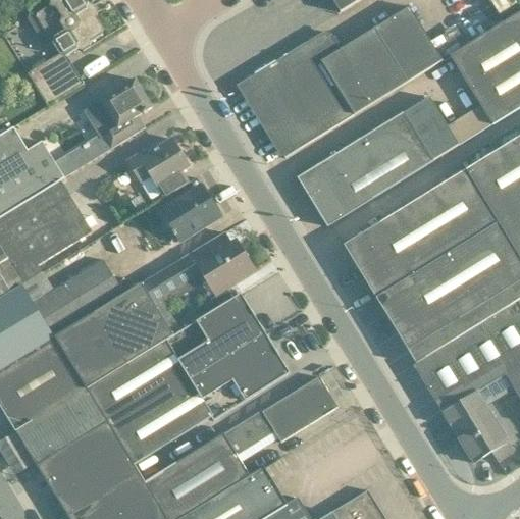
[(23,72),(44,106),(84,82),(65,54),(76,47),(82,48),(82,49),(89,44),(90,39),(101,32),(101,31),(102,27),(103,26),(87,0),(51,0),(50,3),(35,12),(34,17),(55,53),(23,72)]
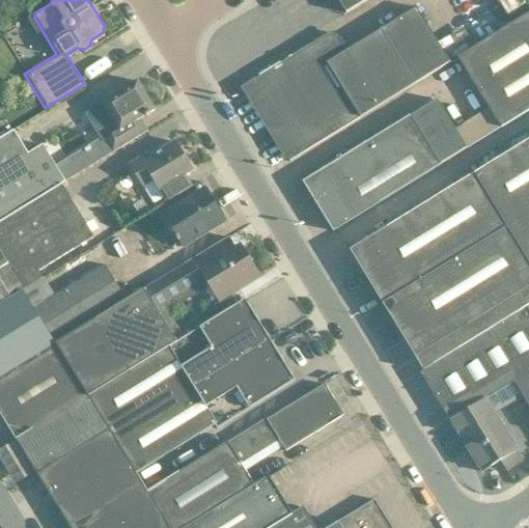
[(339,0),(345,10),(362,0),(339,0)]
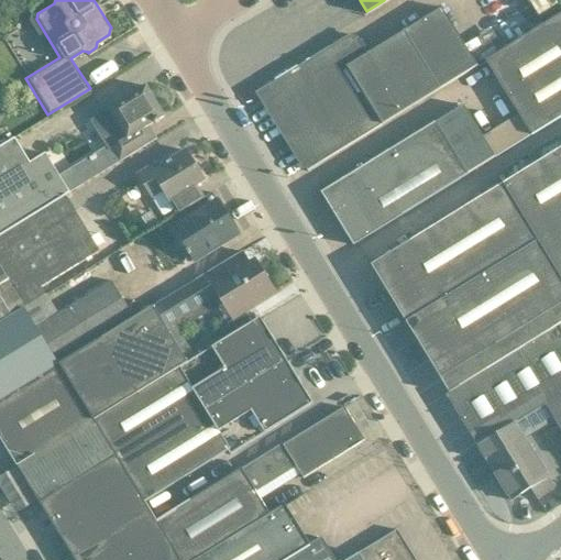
[(477,0),(503,40),(560,2),(560,0),(477,0)]
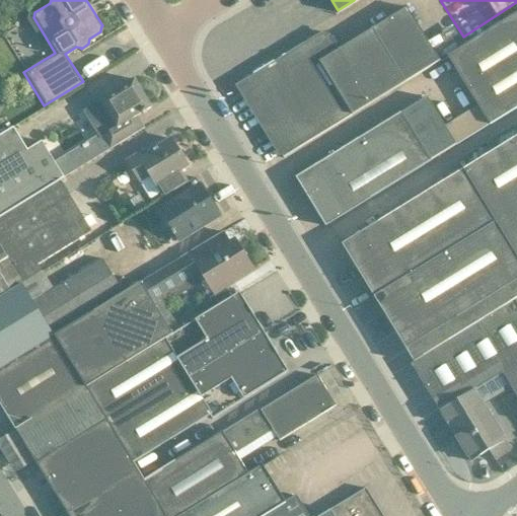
[(239,84),(282,154),(439,58),(407,5),(337,48),(326,30),(239,84)]
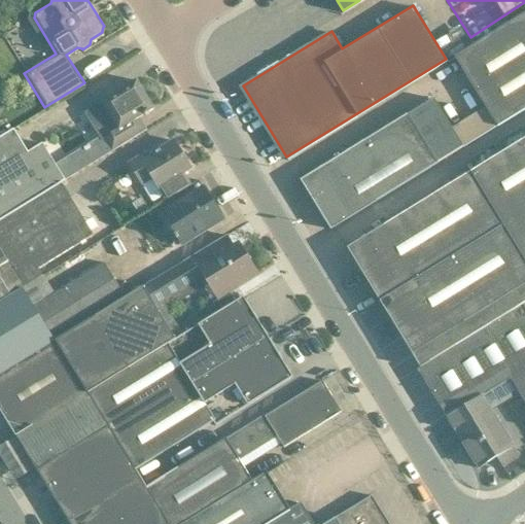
[(300,178),(329,226),(347,215),(436,161),(524,106),(524,8),(454,54),(454,55),(486,105),(452,127),(433,96),(300,178)]
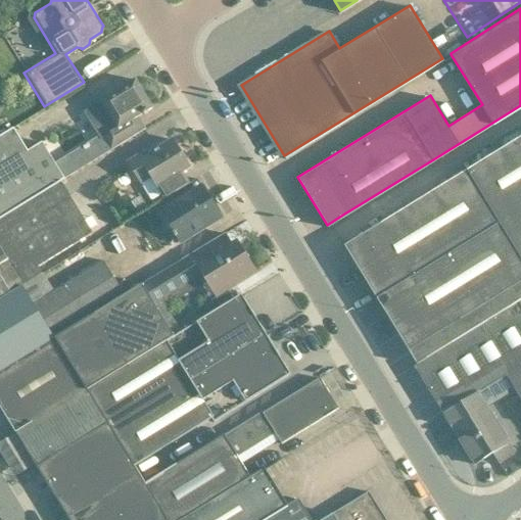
[(433,37),(442,55),(467,43),(458,24),(433,37)]
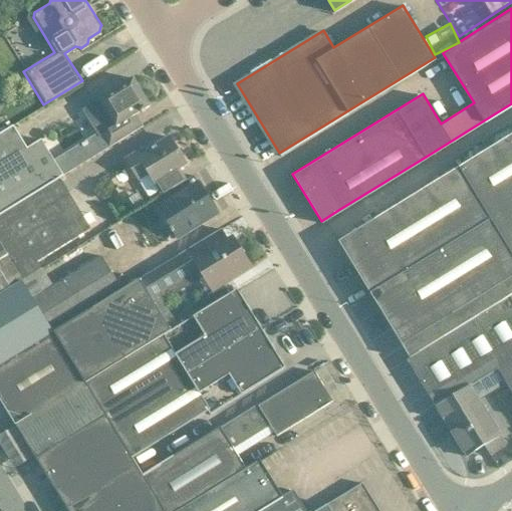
[(97,97),(81,107),(90,121),(105,147),(118,139),(136,129),(142,123),(135,112),(140,108),(141,110),(145,107),(144,106),(150,103),(133,75),(115,86),(97,97)]
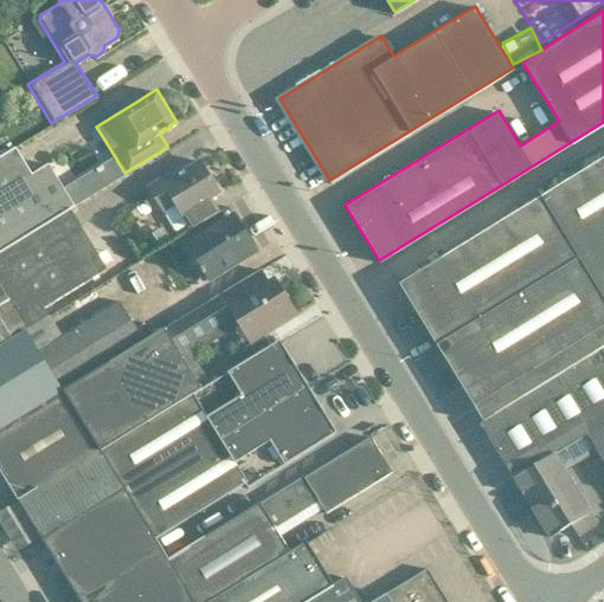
[(0,245),(68,206),(71,204),(47,163),(32,173),(15,146),(0,155),(0,245)]
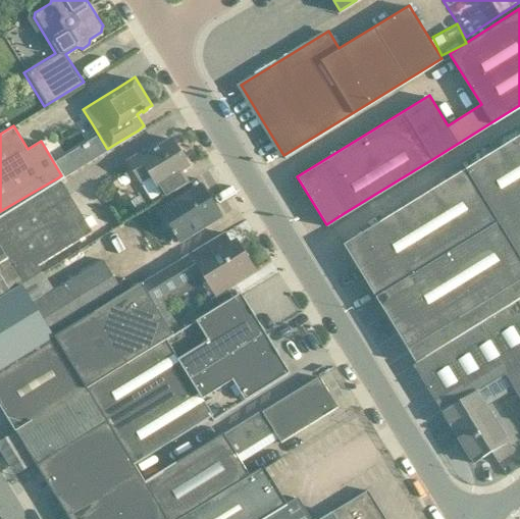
[(519,134),(343,244),(375,296),(497,220),(519,258),(519,134)]
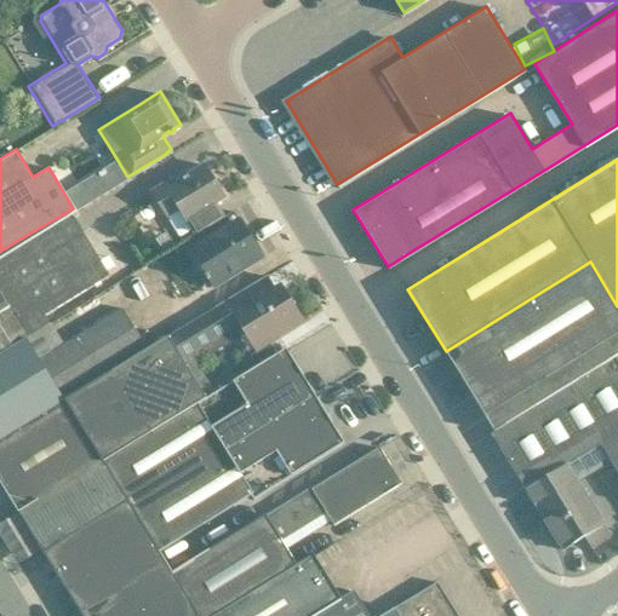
[(177,208),(193,234),(223,214),(215,201),(224,195),(204,162),(172,182),(170,178),(149,190),(165,216),(177,208)]
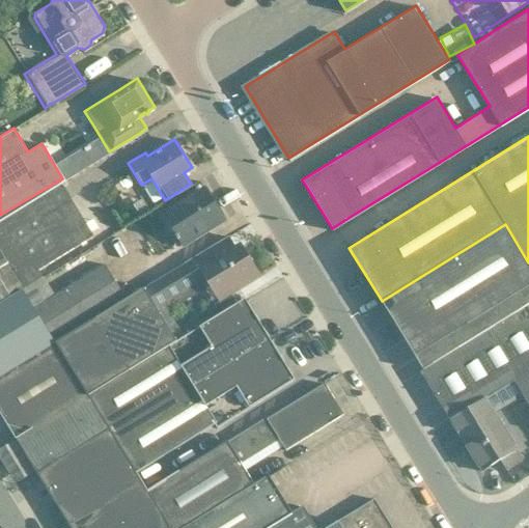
[(59,181),(0,215),(0,253),(21,287),(42,275),(36,268),(92,233),(59,181)]
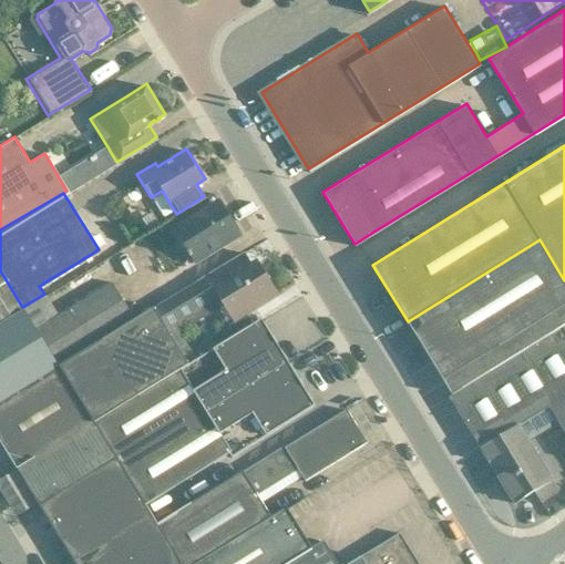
[(217,200),(198,212),(173,228),(193,260),(238,233),(217,200)]
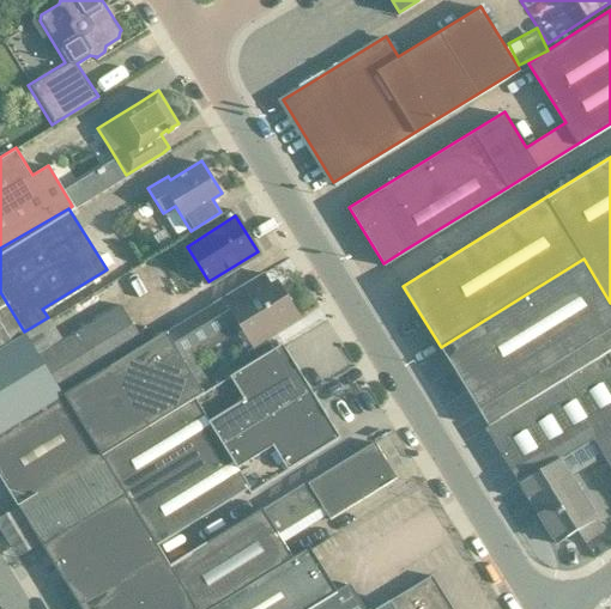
[(610,303),(584,259),(441,347),(478,409),(488,424),(605,352),(610,347),(610,303)]
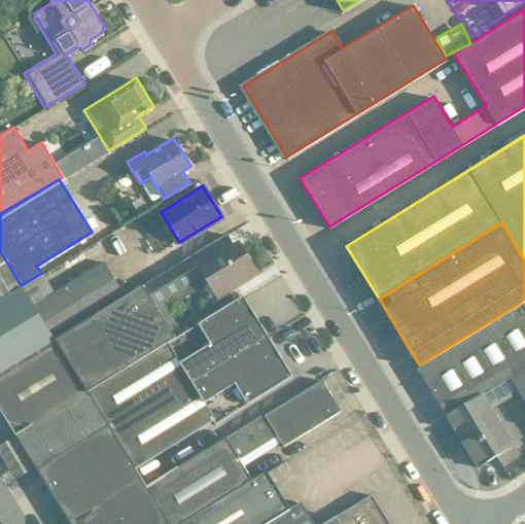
[(180,260),(142,284),(159,311),(166,307),(200,286),(209,301),(220,293),(255,272),(237,242),(233,245),(214,256),(207,245),(207,244),(190,254),(180,260)]
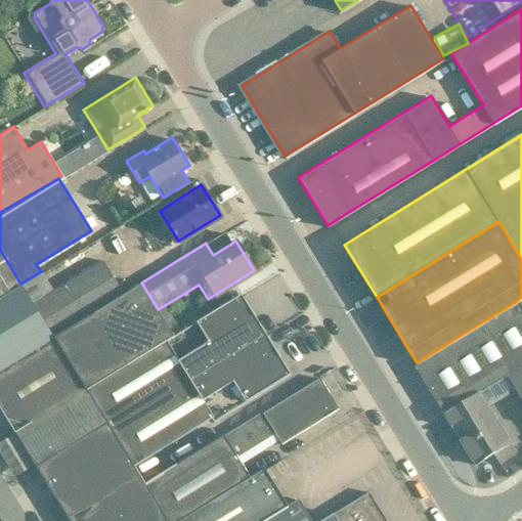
[(0,296),(20,284),(0,250),(0,296)]
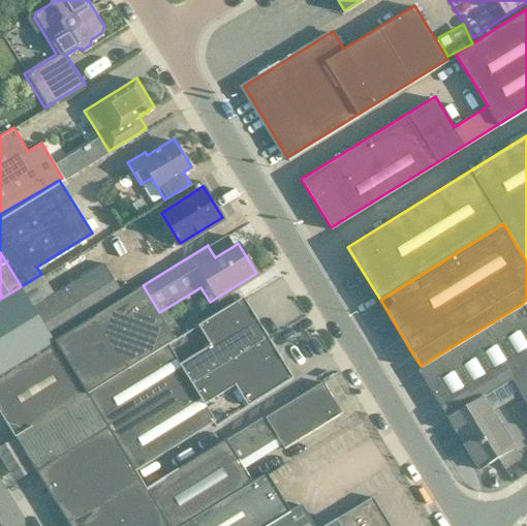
[(125,296),(116,282),(102,259),(31,304),(55,339),(90,317),(125,296)]
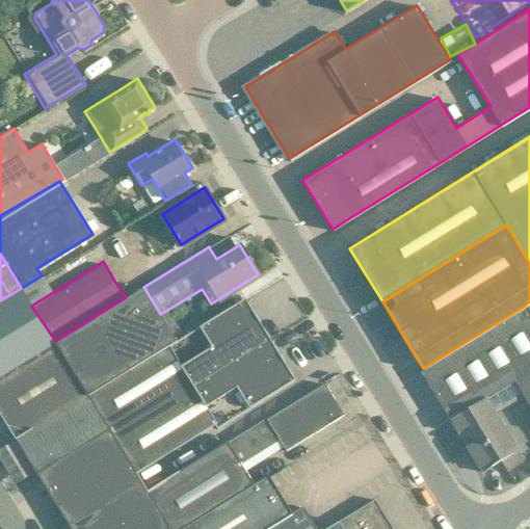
[(90,319),(123,372),(176,340),(143,287),(126,297),(90,319)]
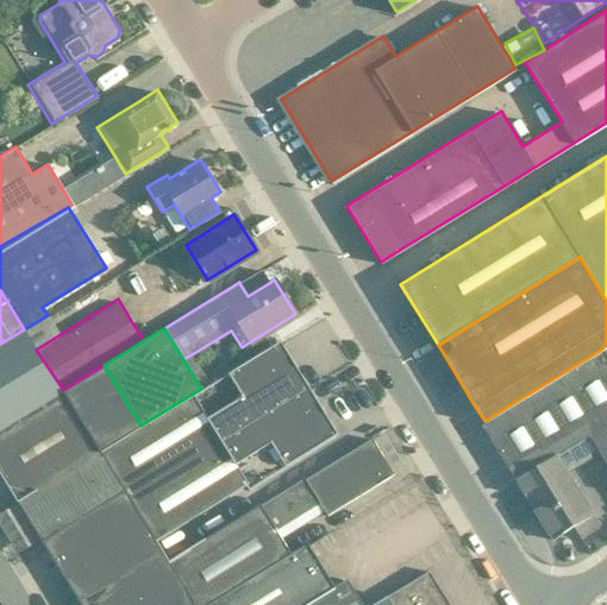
[(0,430),(63,391),(63,390),(36,350),(24,329),(0,344),(0,430)]
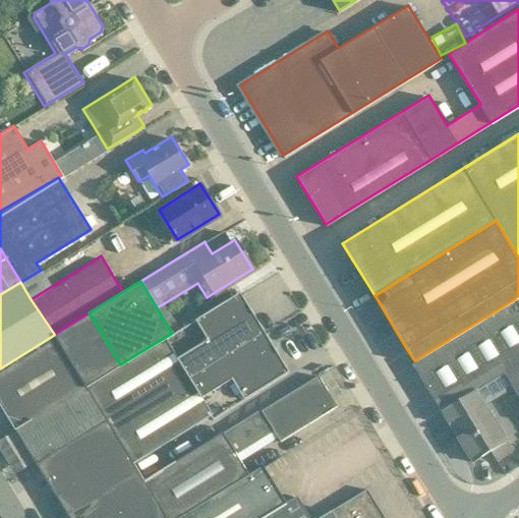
[(85,386),(106,419),(131,462),(133,461),(149,452),(140,438),(186,410),(194,423),(210,414),(212,418),(288,370),(239,291),(172,333),(120,364),(85,386)]
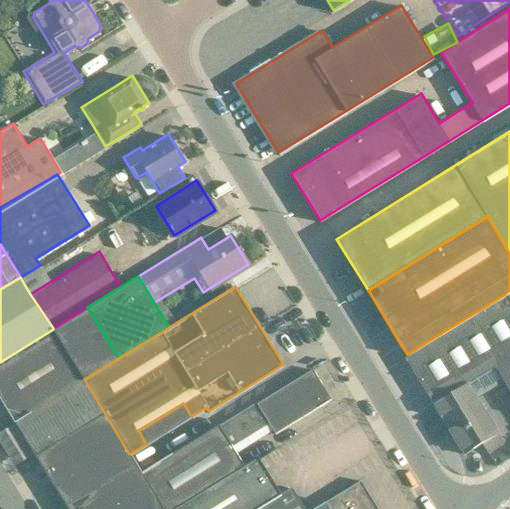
[(407,354),(404,356),(433,403),(437,401),(468,383),(495,366),(509,390),(509,302),(505,294),(407,354)]
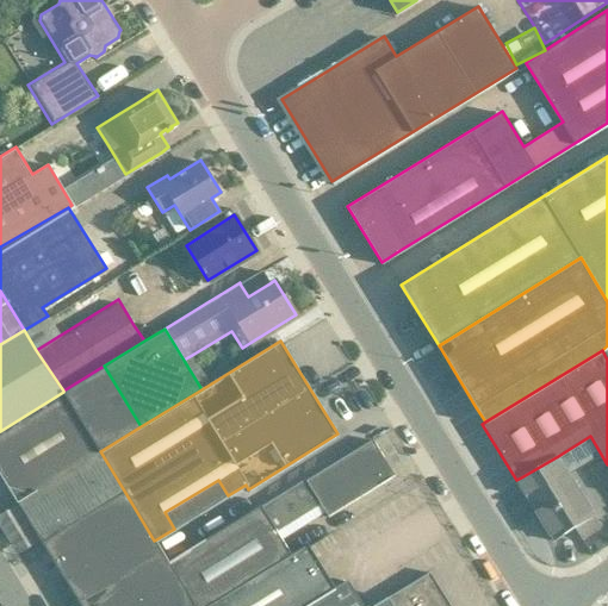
[(100,451),(141,426),(104,366),(63,391),(63,392),(0,431),(0,472),(18,503),(100,451)]
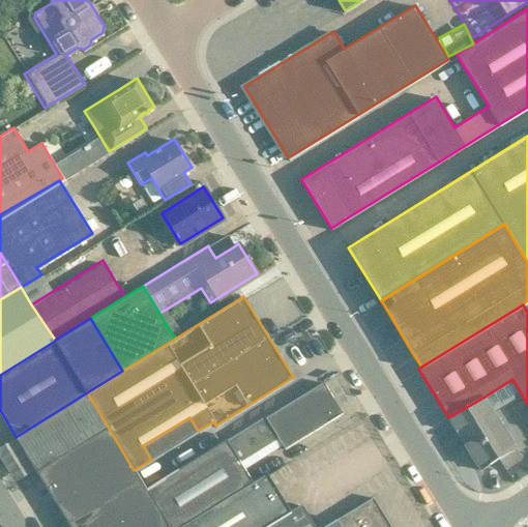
[(265,414),(226,438),(239,460),(277,437),(284,447),(342,411),(323,381),(266,416),(265,414)]
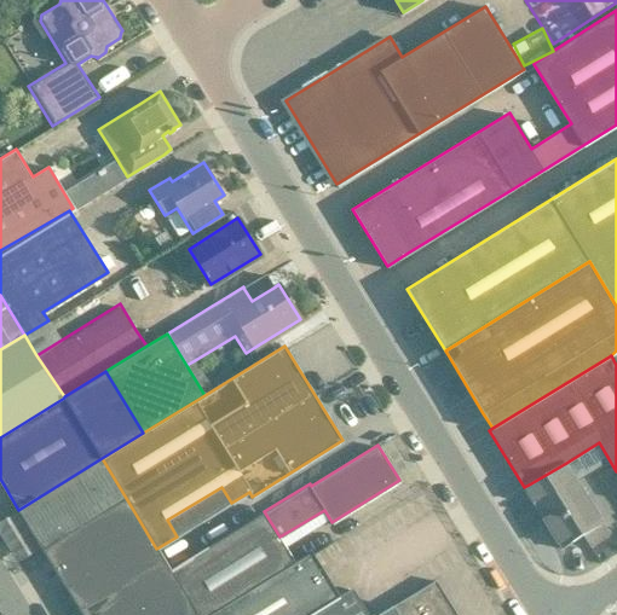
[(42,549),(126,498),(102,458),(18,510),(42,549)]
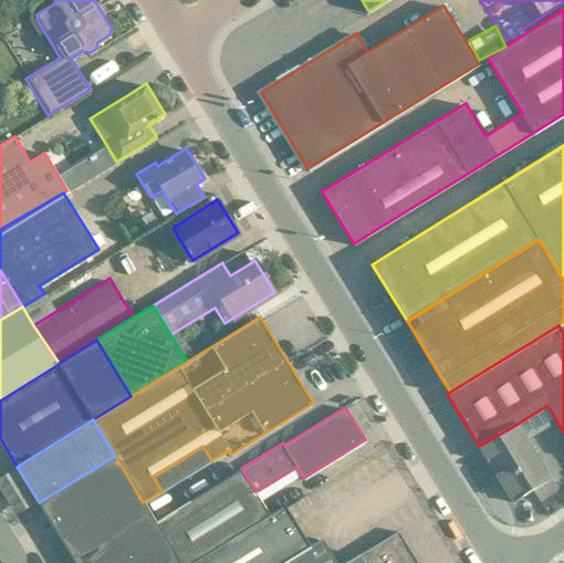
[(483,444),(479,446),(487,459),(512,500),(532,488),(539,499),(557,488),(550,477),(518,424),(483,444)]
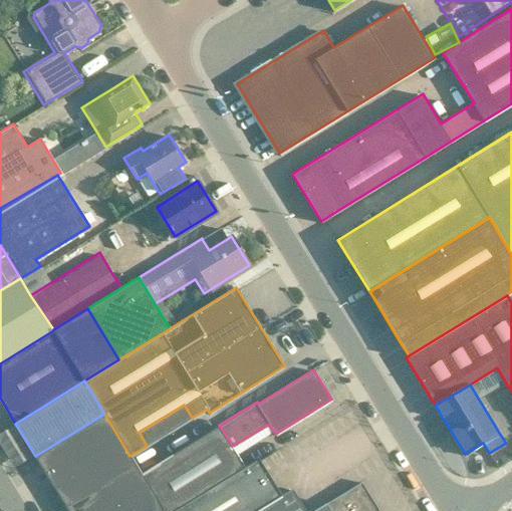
[(137,464),(132,455),(130,456),(104,414),(35,456),(67,507),(137,464)]
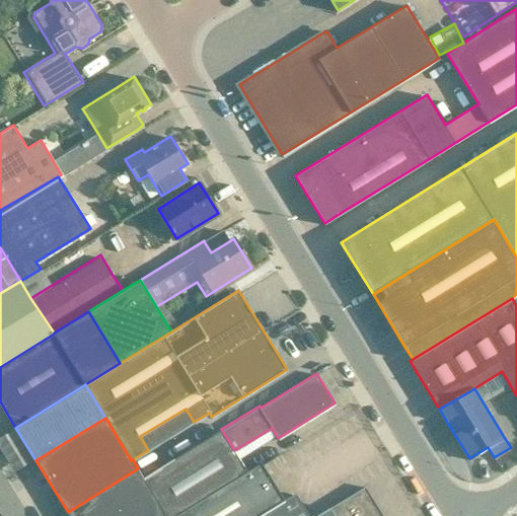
[(174,515),(247,471),(234,450),(221,429),(173,458),(143,476),(141,477),(164,515),(174,515)]
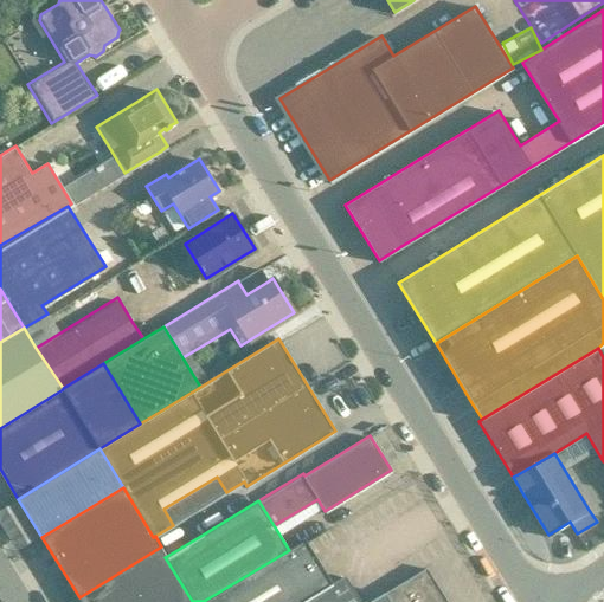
[(289,550),(204,601),(361,601),(347,578),(345,575),(333,583),(306,539),(289,550)]
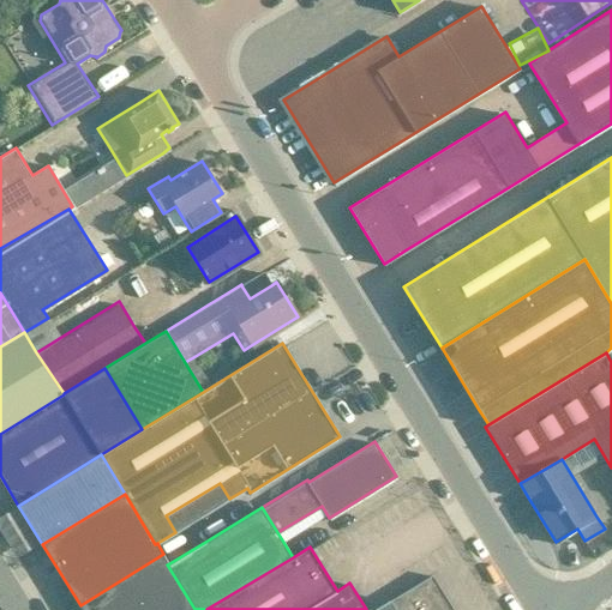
[(81,605),(83,609),(195,609),(167,565),(169,563),(163,554),(81,605)]
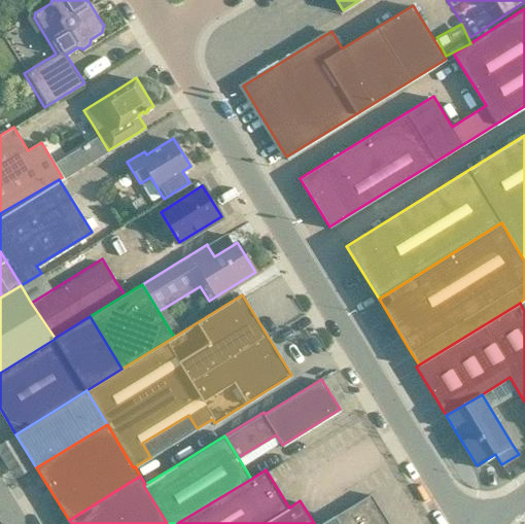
[(320,523),(387,523),(369,494),(320,523)]
